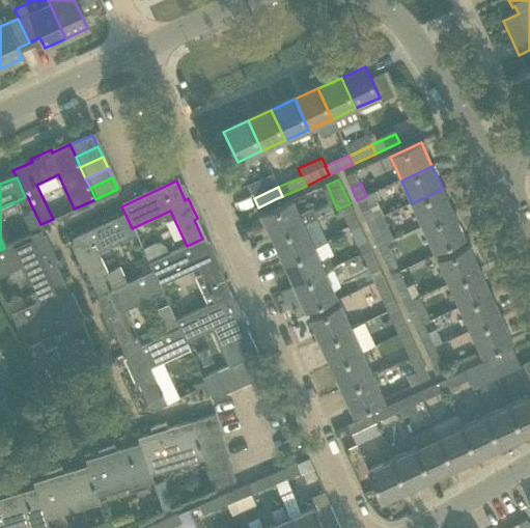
[(412,203),(422,226),(453,213),(443,189),(412,203)]
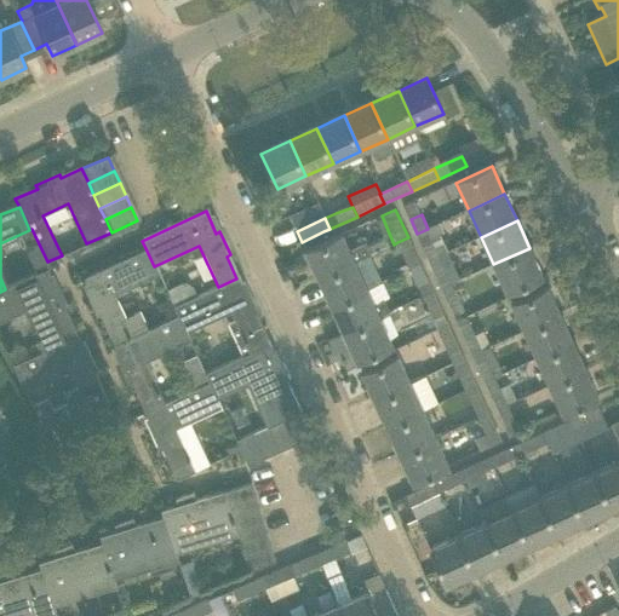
[(440,235),(431,237),(428,229),(417,234),(430,262),(448,253),(440,235)]
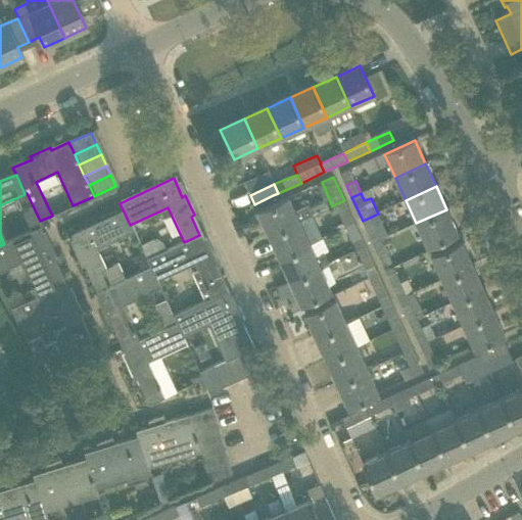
[(309,204),(294,210),(288,197),(257,211),(269,235),(298,221),(314,215),(310,205),(309,204)]
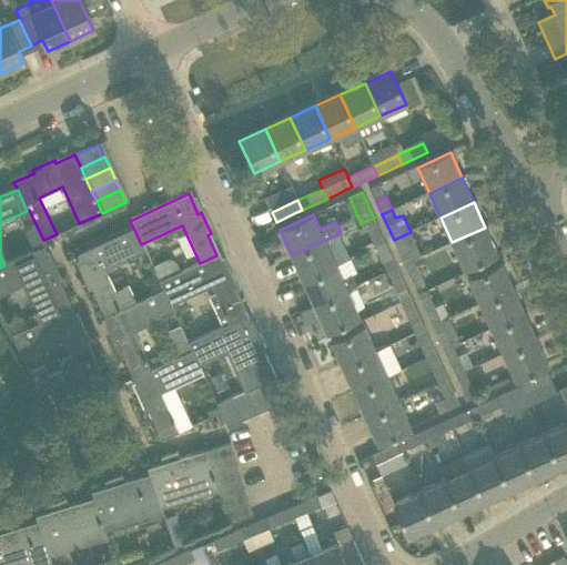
[(374,218),(364,222),(372,239),(381,234),(374,218)]
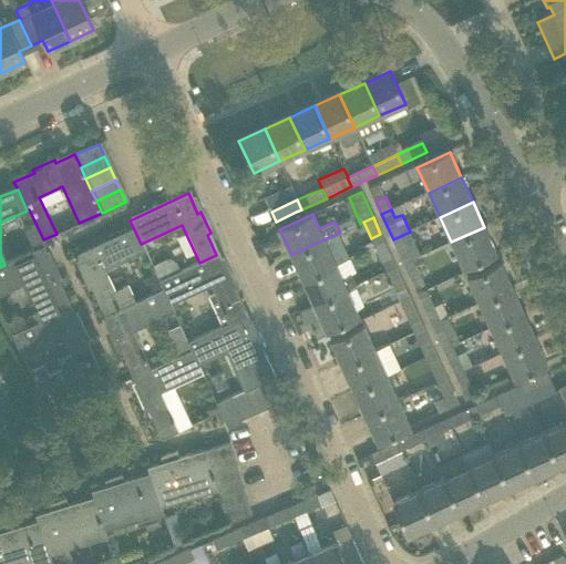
[(141,244),(133,227),(73,255),(76,260),(73,262),(80,277),(83,275),(102,317),(134,303),(126,286),(113,291),(103,270),(144,252),(141,244)]
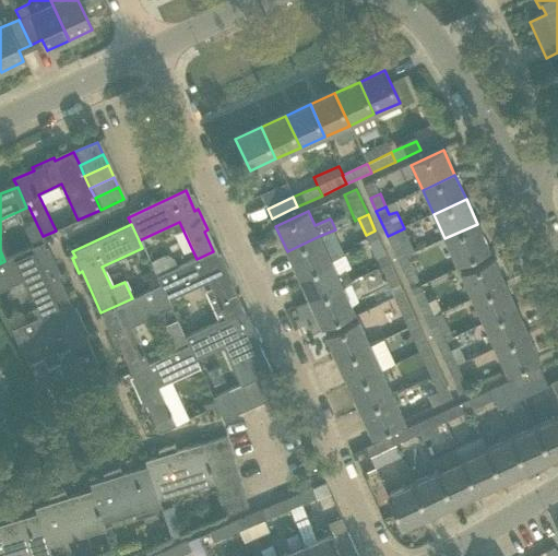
[(489,249),(477,224),(444,238),(456,263),(489,249)]
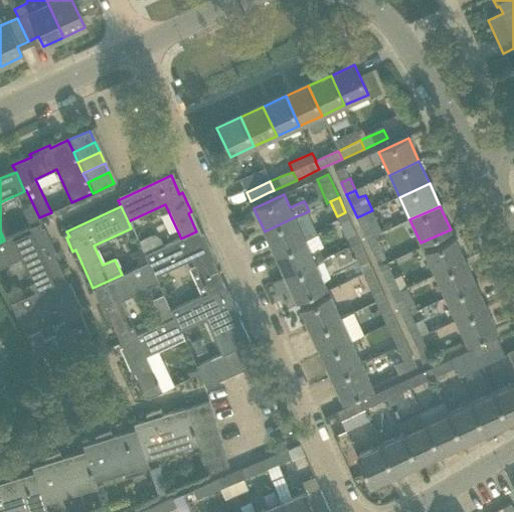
[(294,217),(265,231),(275,253),(305,240),(317,234),(312,223),(300,229),(294,217)]
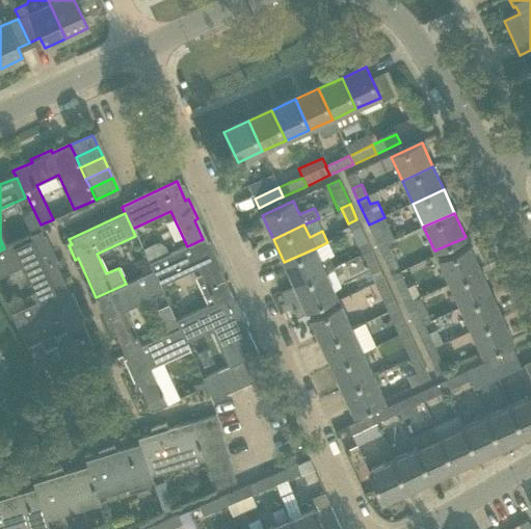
[(379,247),(389,243),(389,242),(394,239),(388,226),(373,233),(379,247)]
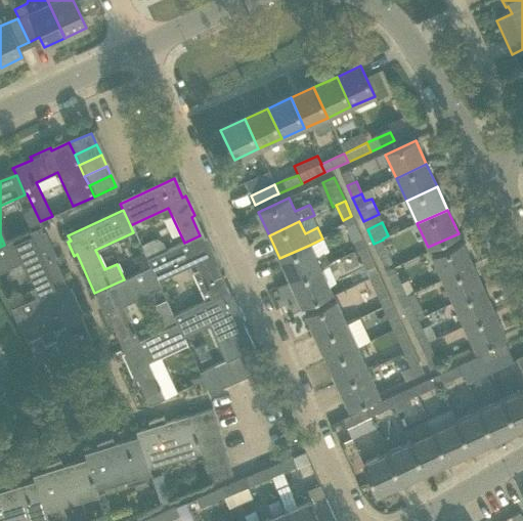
[(362,239),(355,223),(346,227),(353,243),(362,239)]
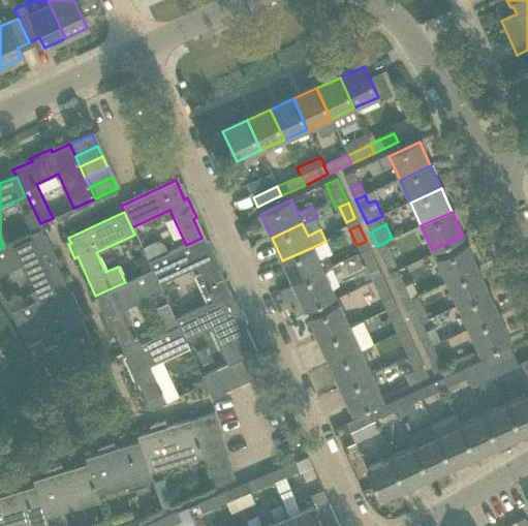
[(32,295),(36,303),(65,288),(53,263),(56,260),(50,247),(47,249),(38,231),(4,247),(0,249),(0,276),(22,266),(32,288),(30,289),(32,295)]
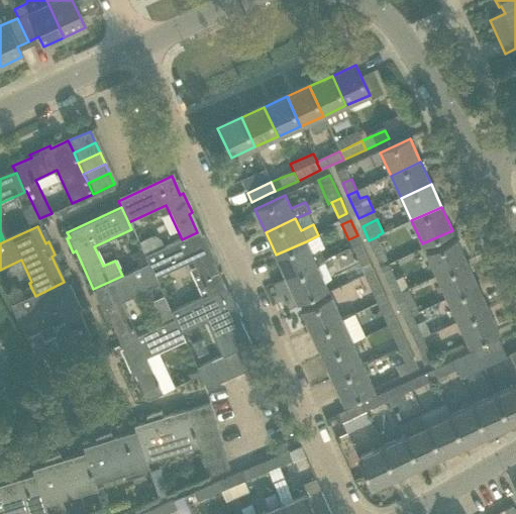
[(153,252),(144,258),(147,264),(156,281),(193,264),(195,268),(190,270),(202,298),(223,288),(215,270),(218,268),(209,249),(206,250),(197,232),(182,239),(165,247),(153,252)]
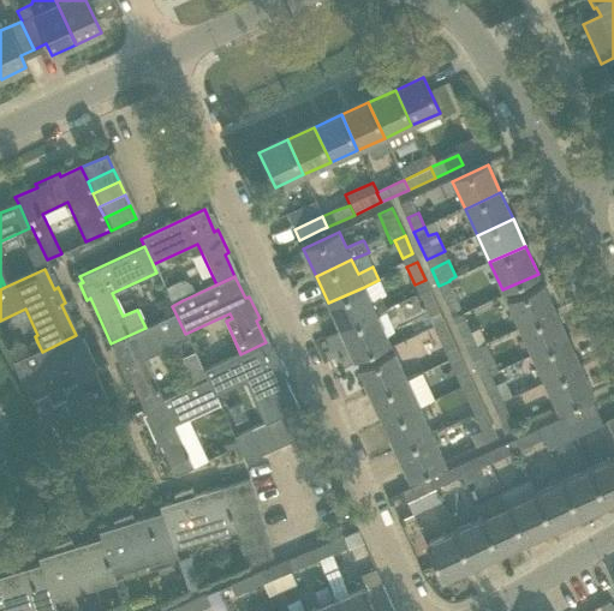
[(165,291),(167,297),(178,291),(183,300),(196,294),(192,287),(184,282),(165,291)]
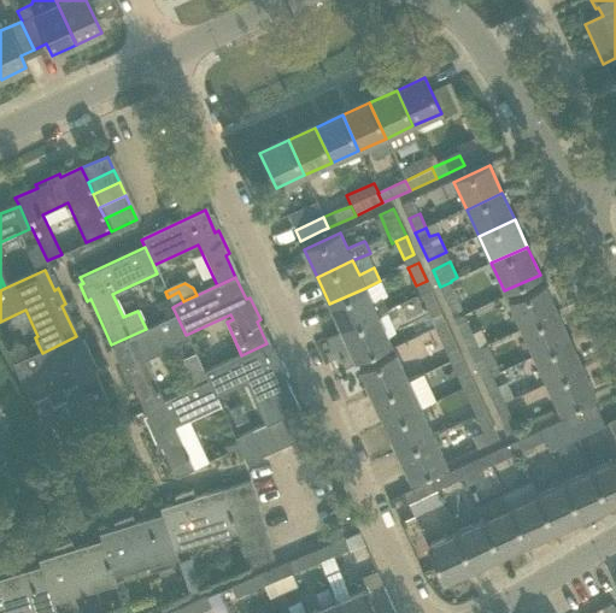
[(509,302),(522,330),(558,313),(545,286),(509,302)]
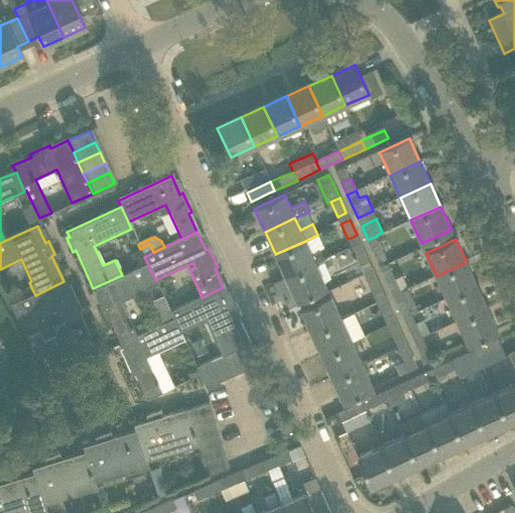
[(305,241),(275,254),(286,277),(315,263),(324,259),(319,250),(311,254),(305,241)]
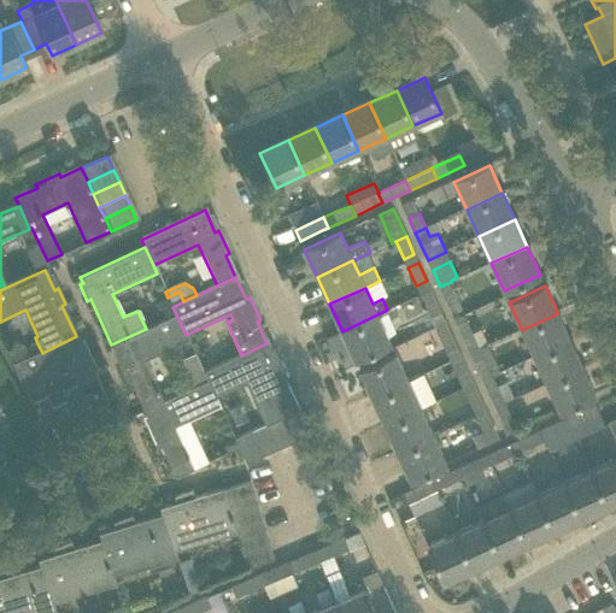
[(434,323),(444,318),(430,290),(421,295),(434,323)]
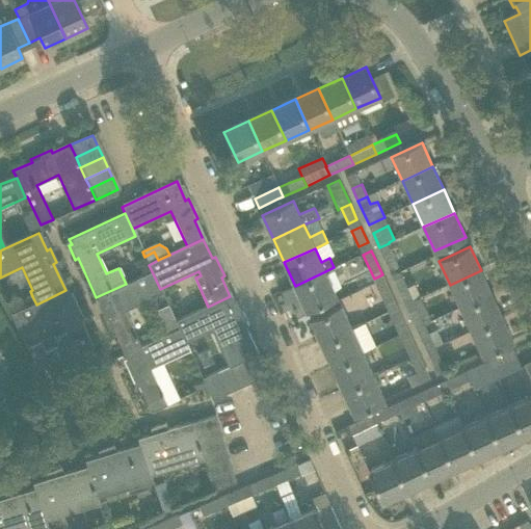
[(144,257),(149,265),(158,260),(154,252),(144,257)]
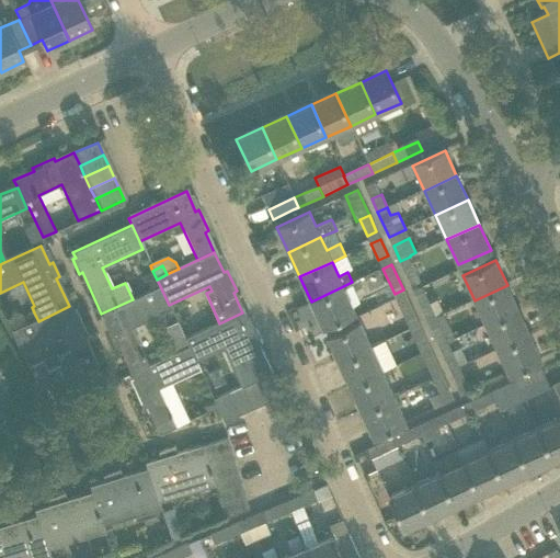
[(415,269),(406,273),(412,285),(421,281),(415,269)]
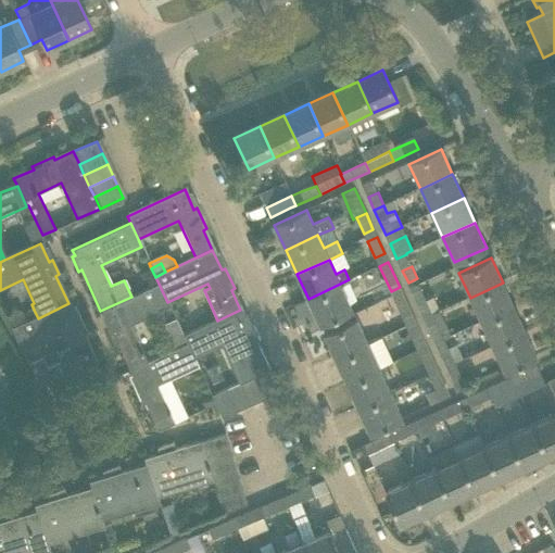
[(470,298),(481,322),(514,308),(503,283),(470,298)]
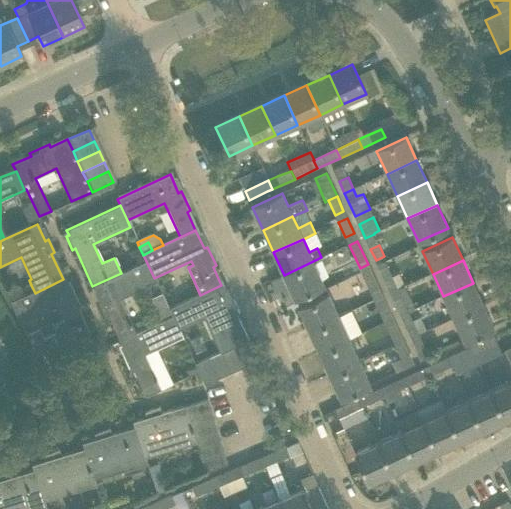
[(100,303),(118,342),(135,334),(119,299),(156,282),(154,278),(146,261),(121,273),(92,286),(94,290),(92,291),(98,304),(100,303)]
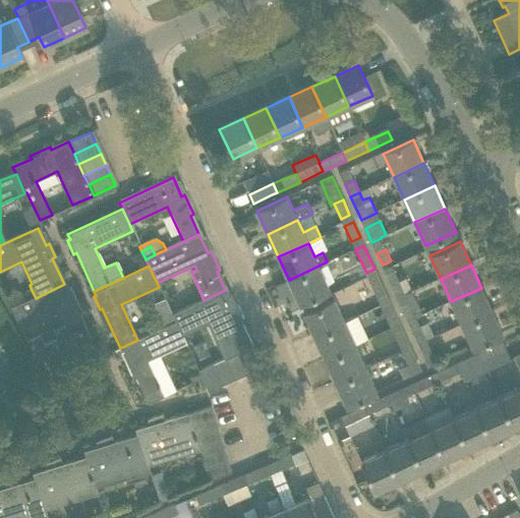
[(330,289),(319,266),(289,280),(300,303),(330,289)]
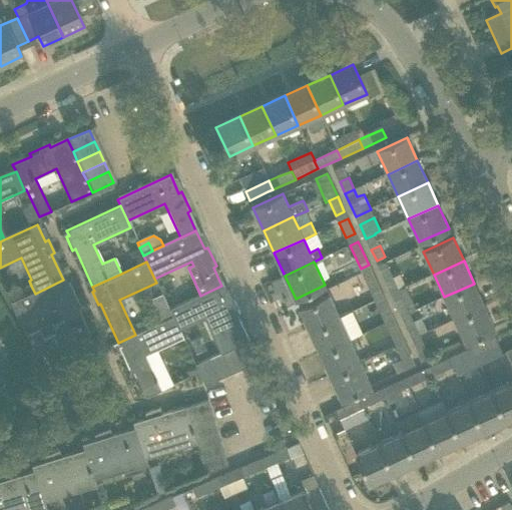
[(364,278),(371,292),(380,288),(373,274),(364,278)]
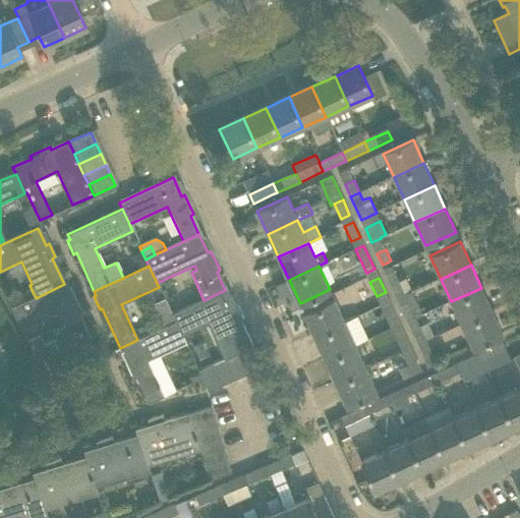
[(392,285),(398,299),(406,295),(406,293),(400,281),(392,285)]
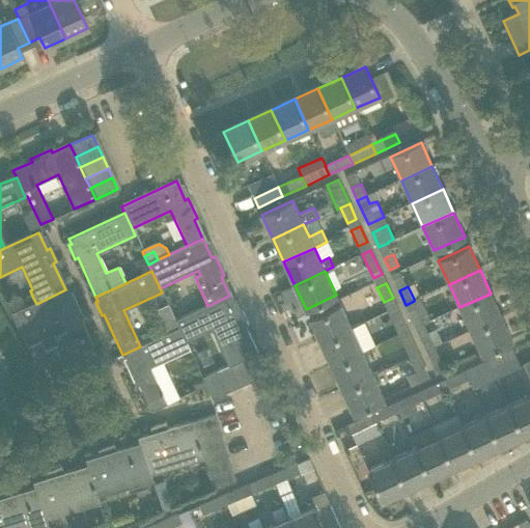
[(22,337),(59,318),(65,333),(61,335),(58,343),(59,346),(47,352),(42,342),(27,349),(29,356),(37,372),(92,346),(83,327),(86,325),(78,305),(74,307),(65,289),(36,304),(26,308),(11,315),(22,337)]
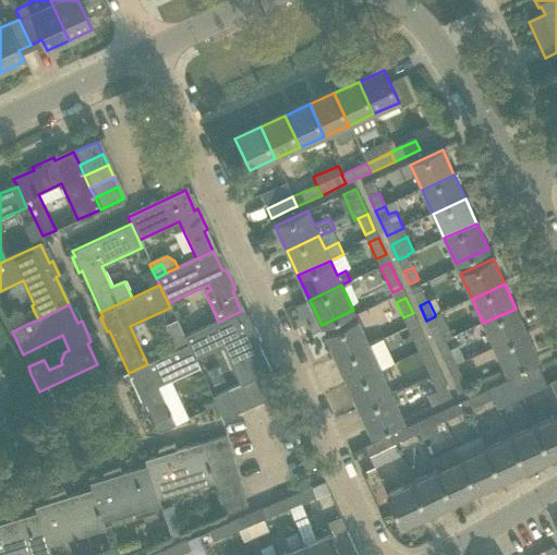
[(528,333),(516,309),(483,323),(495,348),(528,333)]
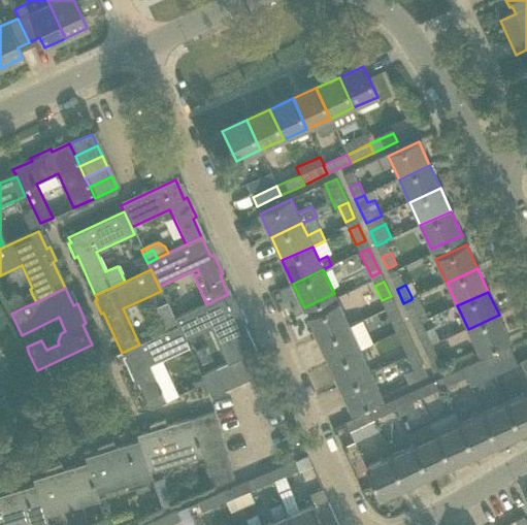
[(206,304),(174,319),(177,327),(184,340),(211,328),(227,364),(233,361),(243,356),(254,352),(255,352),(245,332),(250,330),(240,310),(237,313),(228,294),(206,304)]
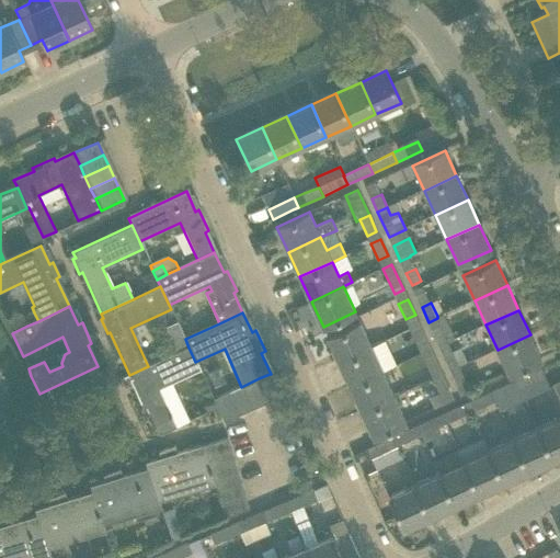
[(449,342),(455,339),(443,314),(437,316),(437,318),(429,322),(440,346),(449,342)]
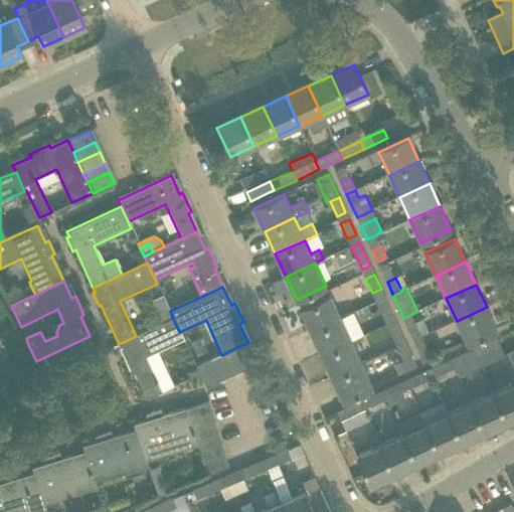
[(11,306),(25,299),(21,289),(6,296),(11,306)]
